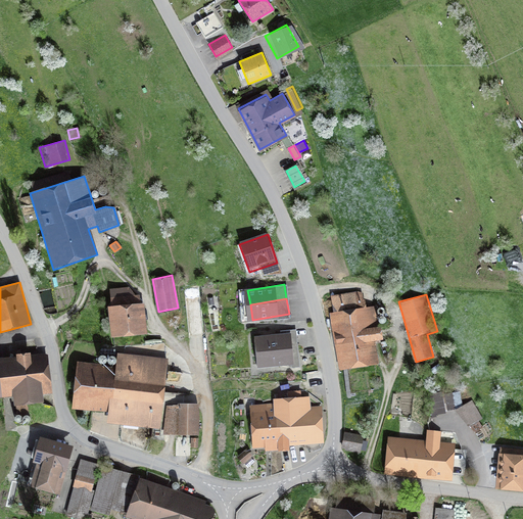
[(144,303),(107,308),(111,339),(147,335),(144,303)]
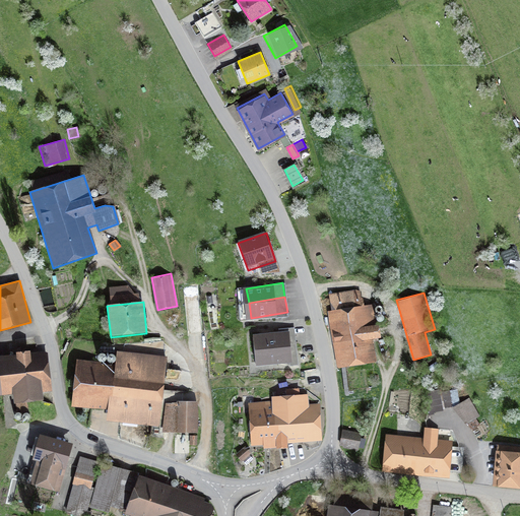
[(366,304),(326,311),(336,368),(371,362),(367,340),(381,338),(379,324),(370,325),(366,304)]
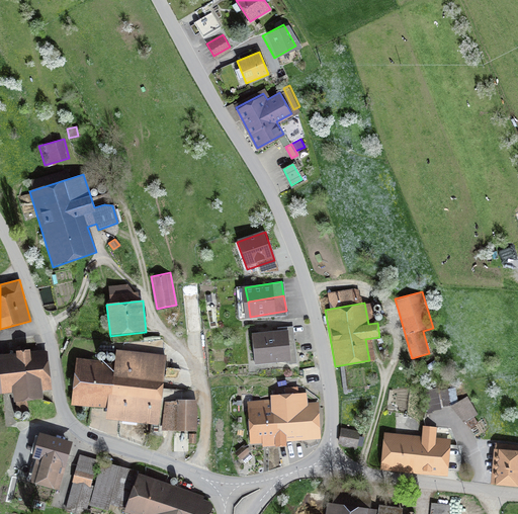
[(252,334),(255,365),(289,361),(286,330),(252,334)]
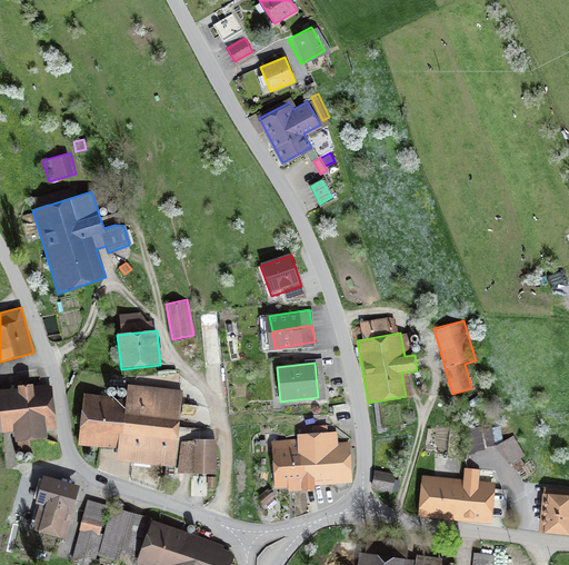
[(127,400),(83,397),(79,444),(118,447),(117,461),(176,465),(182,388),(129,384),(127,400)]
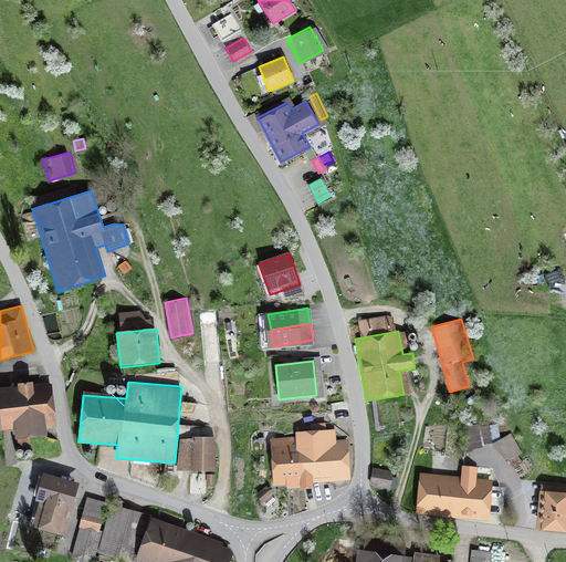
[(51,383),(0,389),(0,429),(16,427),(17,440),(48,436),(46,429),(58,428),(51,383)]
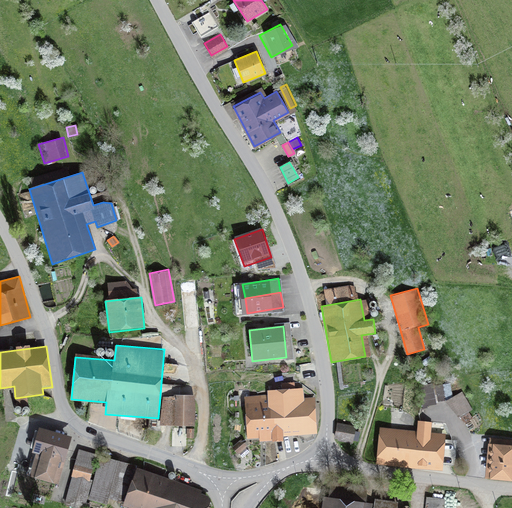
[(267,393),(245,395),(248,436),(316,432),(313,397),(304,397),(303,386),(266,389),(267,393)]
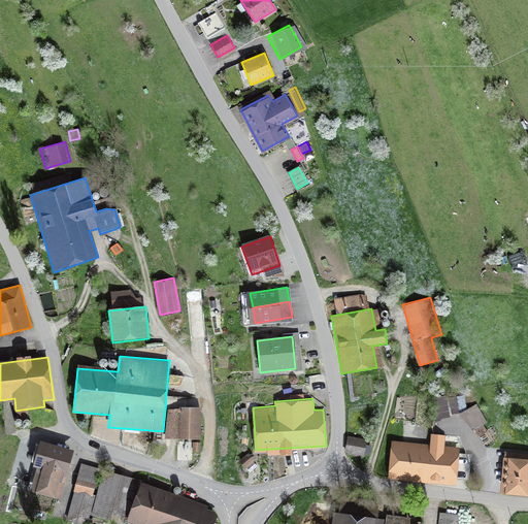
[(473,403),(460,413),(472,429),(485,420),(473,403)]
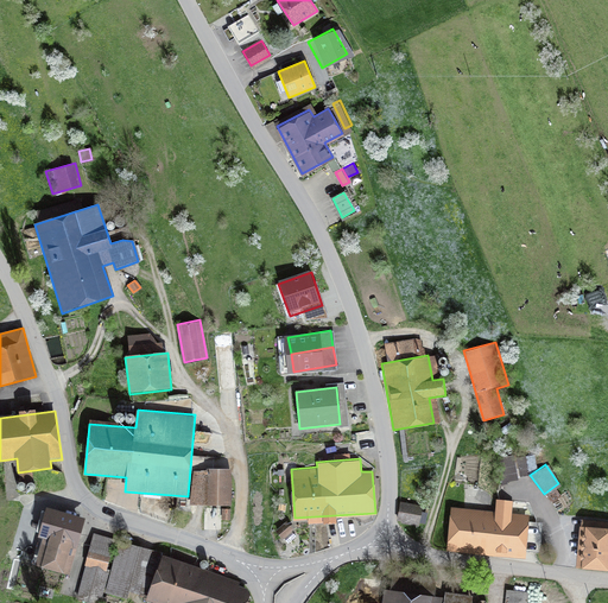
[(230,469),(192,471),(190,503),(229,506),(230,469)]
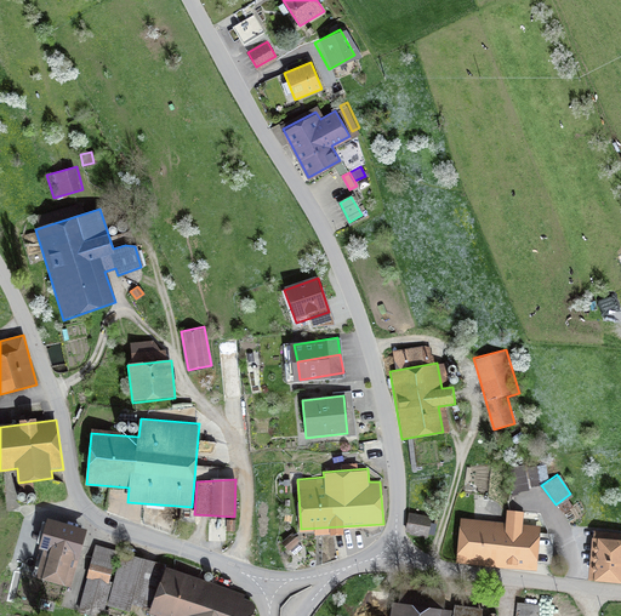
[(503,518),(459,517),(456,560),(537,563),(540,525),(522,524),(523,512),(503,511),(503,518)]
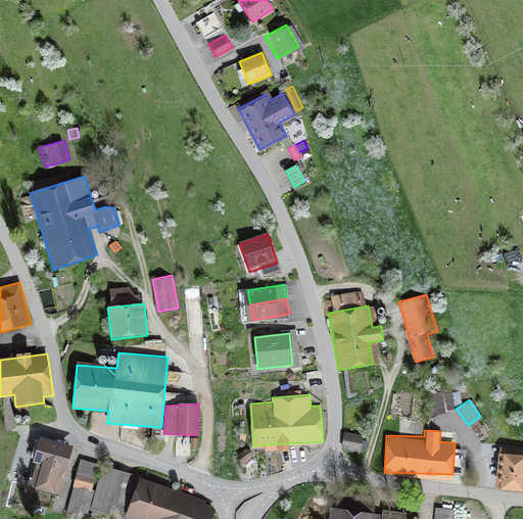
[(364,434),(344,431),(341,449),(361,452),(364,434)]
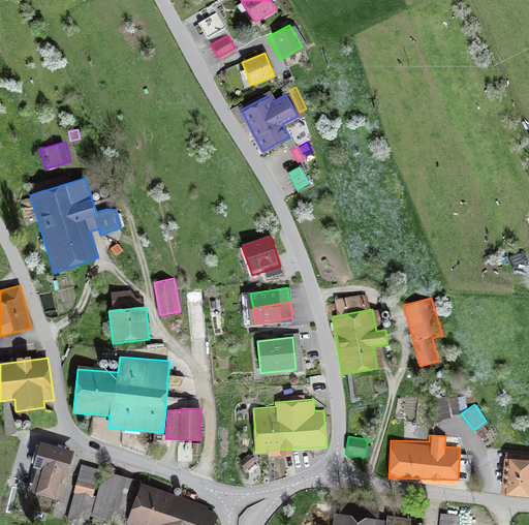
[(27,459),(18,456),(12,472),(39,480),(35,494),(59,500),(72,453),(40,443),(40,446),(31,443),(27,459)]
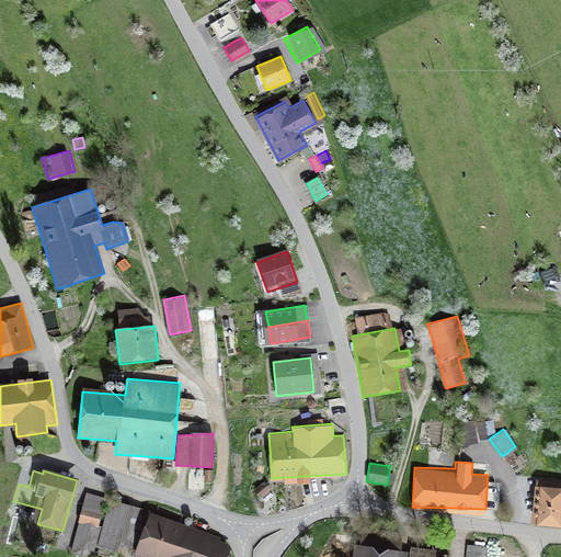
[(263,482),(254,491),(260,497),(268,488),(263,482)]
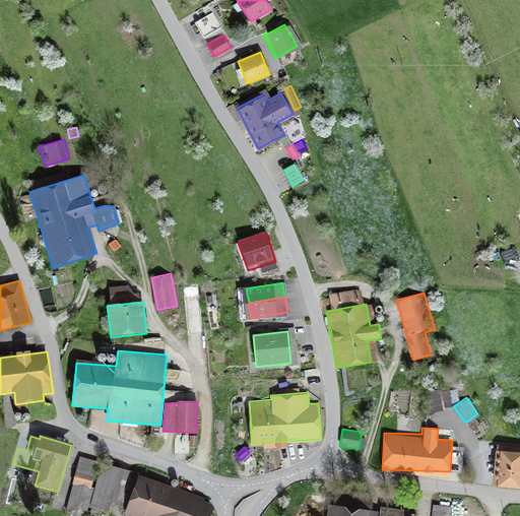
[(519,453),(503,453),(501,486),(519,487),(519,453)]
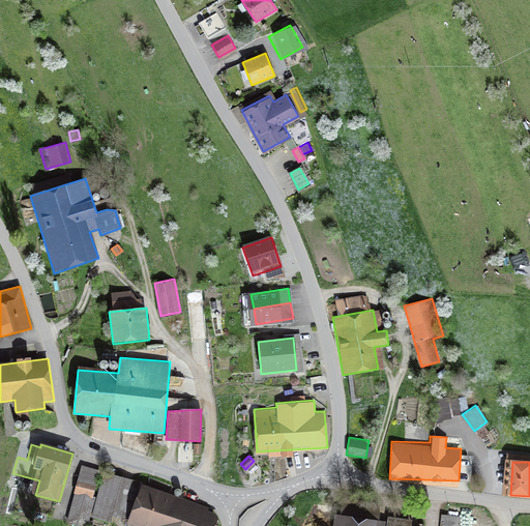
[(65,522),(81,525),(86,525),(94,496),(93,495),(99,469),(81,464),(65,522)]
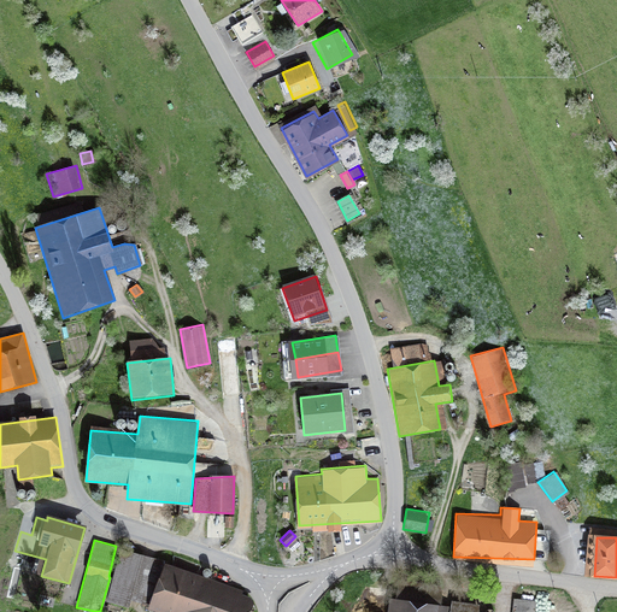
[(121,546),(106,598),(128,604),(135,577),(150,581),(157,557),(121,546)]
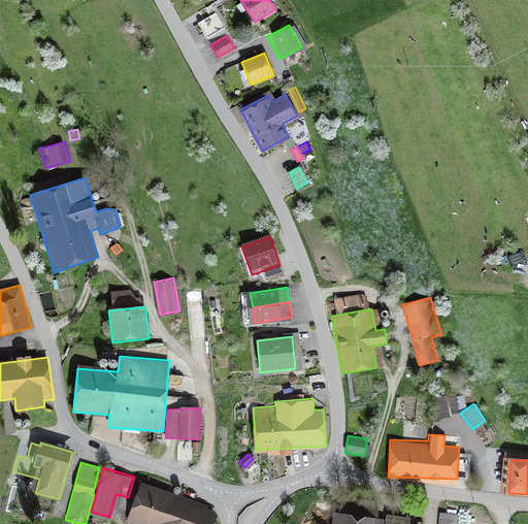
[(208,505),(141,483),(127,522),(133,523),(213,523),(216,519),(208,505)]
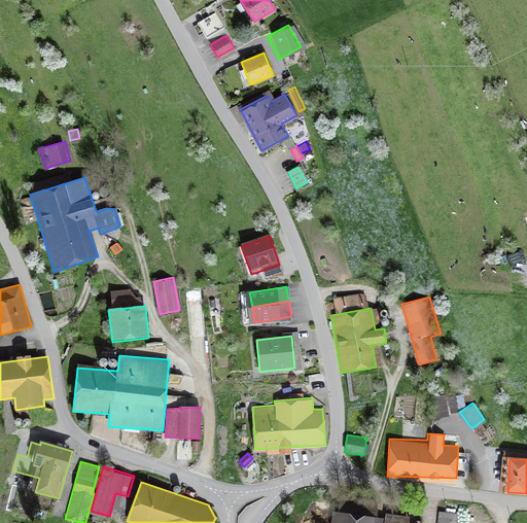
[(377,522),(378,520),(336,514),(334,522),(377,522)]
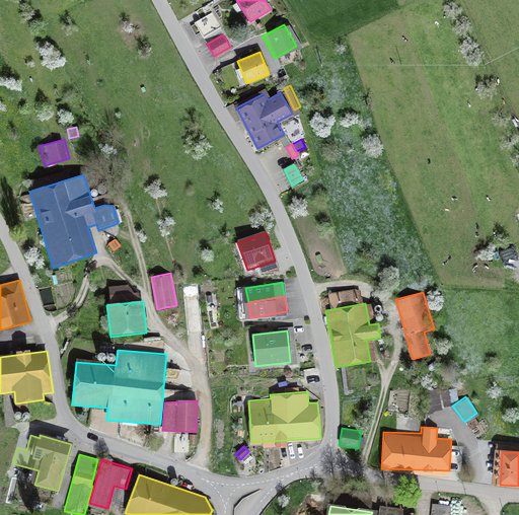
[(397,514),(398,508),(380,506),(378,514),(397,514)]
